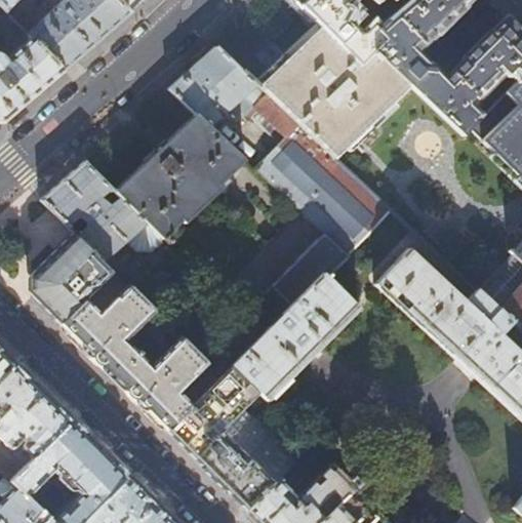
[(0,0),(0,2),(4,6),(8,10),(16,0),(0,0)]
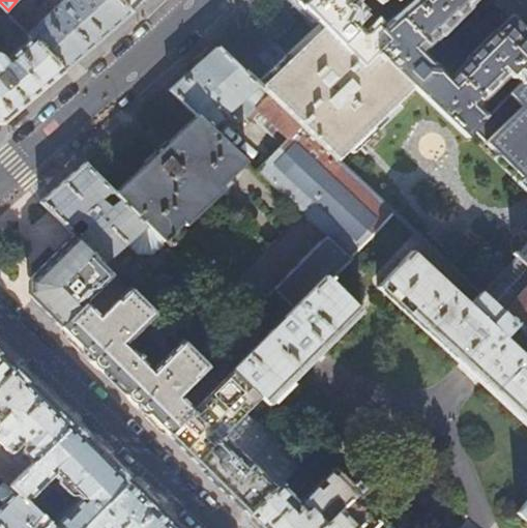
[(134,10),(122,0),(63,0),(30,32),(67,69),(99,40),(134,10)]
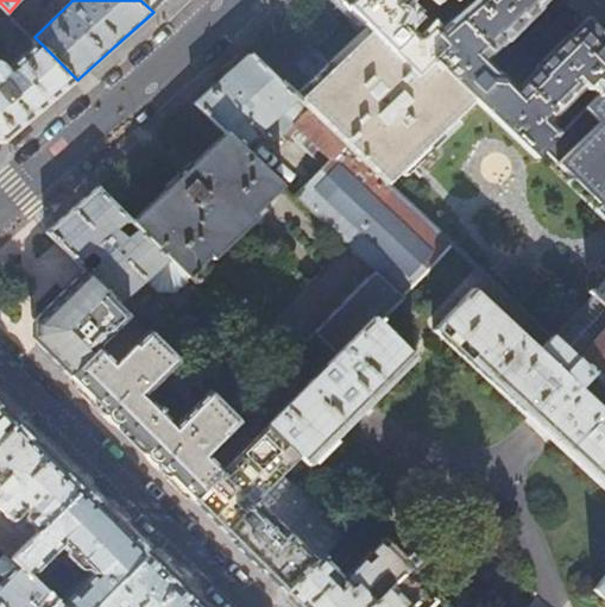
[(140,0),(153,12),(164,0),(140,0)]
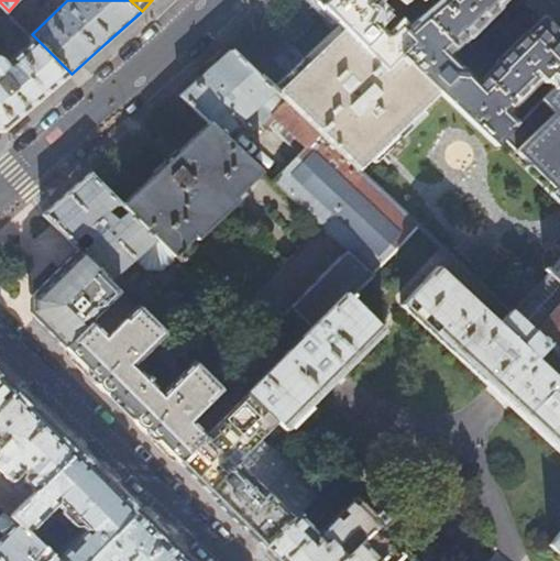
[(390,69),(405,54),(418,42),(407,30),(408,29),(374,2),(375,0),(319,0),(348,28),(384,64),(390,69)]
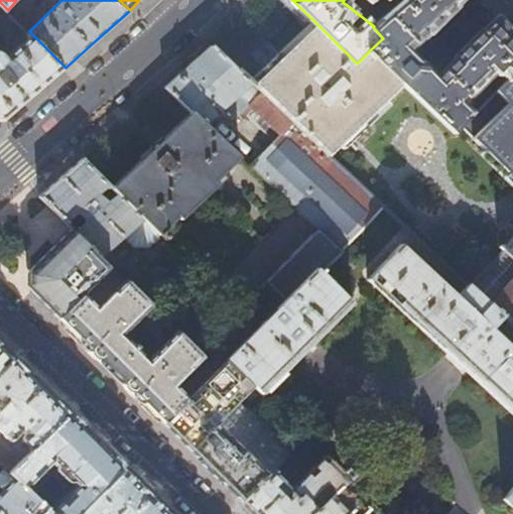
[(371,49),(406,84),(457,131),(464,123),(476,111),(467,102),(469,100),(468,98),(498,68),(510,79),(512,76),(512,27),(511,26),(499,14),(485,28),(484,27),(456,55),(456,57),(438,75),(430,68),(427,61),(422,59),(412,49),(428,33),(432,33),(460,5),(461,2),(463,0),(367,0),(377,10),(386,0),(400,0),(374,26),(373,27),(383,38),(371,49)]
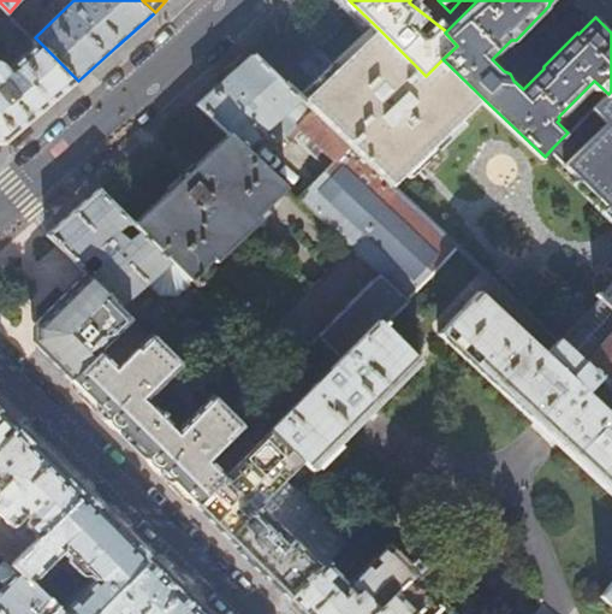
[(46,108),(78,81),(35,37),(33,35),(13,16),(10,12),(5,7),(0,12),(0,141),(9,141),(46,108)]
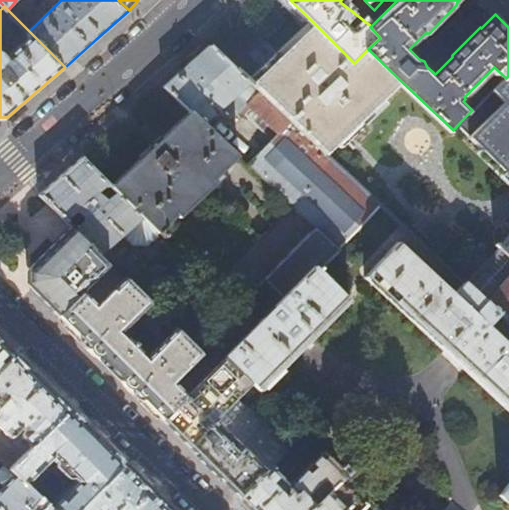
[(257,85),(290,116),(349,58),(316,25),(288,53),(257,85)]
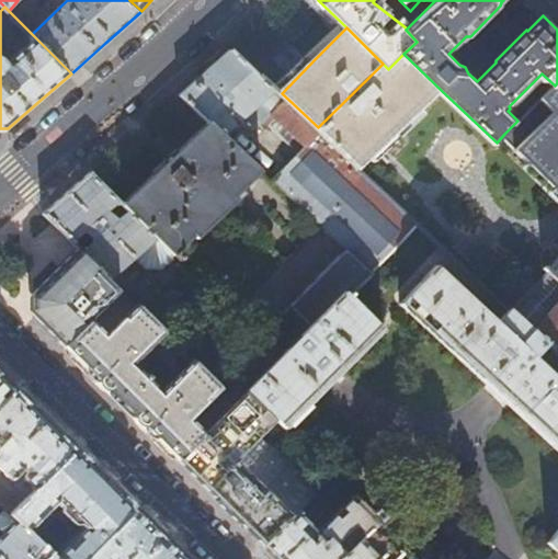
[(235,48),(232,52),(227,46),(216,56),(203,67),(208,72),(184,93),(214,121),(227,134),(255,110),(266,121),(264,123),(269,127),(287,143),(295,133),(309,145),(300,155),(277,181),(349,248),(374,272),(421,224),(364,170),(318,127),(282,93),(235,48)]
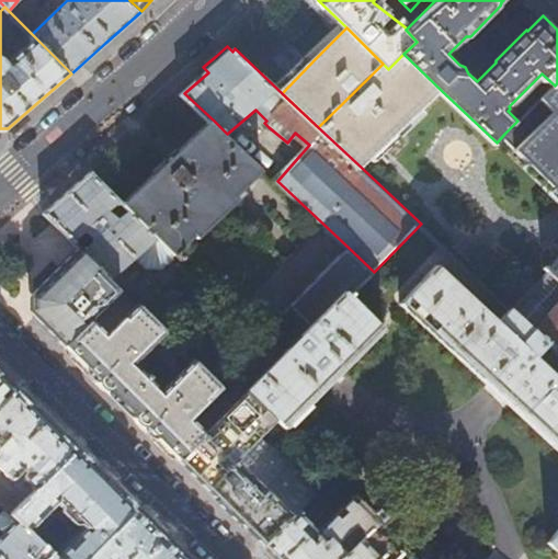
[(318,127),(364,170),(442,91),(403,54),(388,69),(383,64),(318,127)]
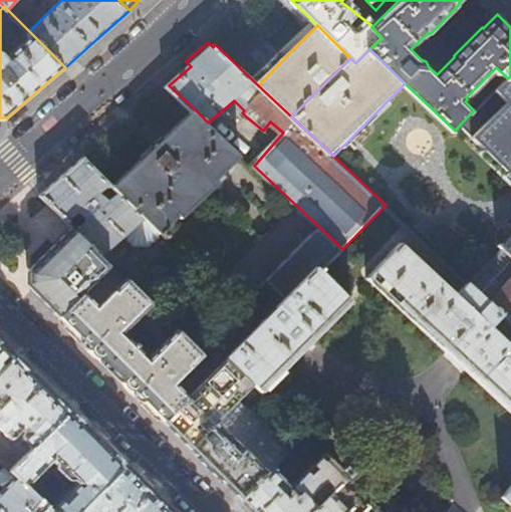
[(510,242),(506,248),(510,252),(510,75),(508,78),(497,89),(481,105),(478,108),(477,107),(474,110),(462,122),(510,173),(510,242)]
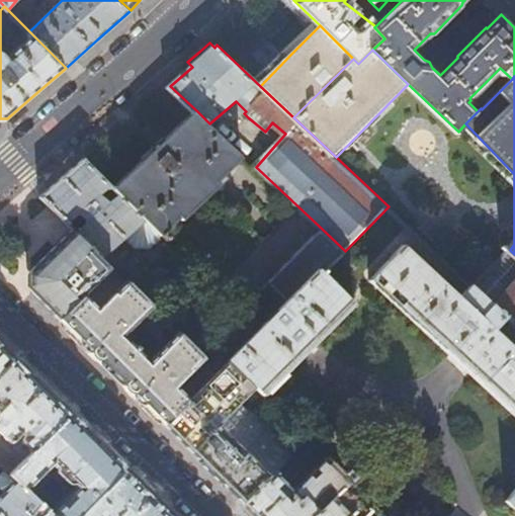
[(476,98),(485,106),(501,90),(492,81),(476,98)]
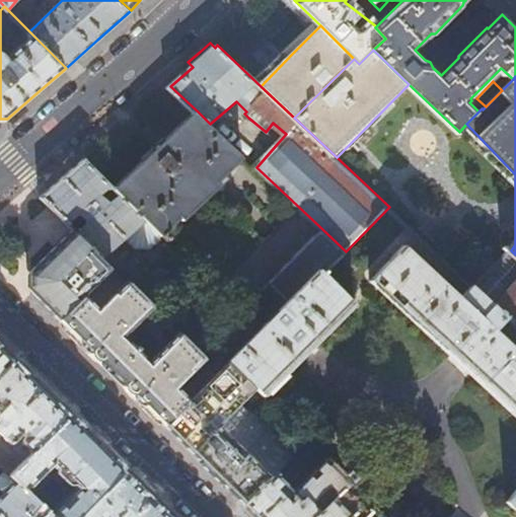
[(147,219),(169,241),(173,237),(168,231),(245,157),(214,127),(210,124),(198,112),(173,135),(132,173),(117,189),(122,195),(147,219)]
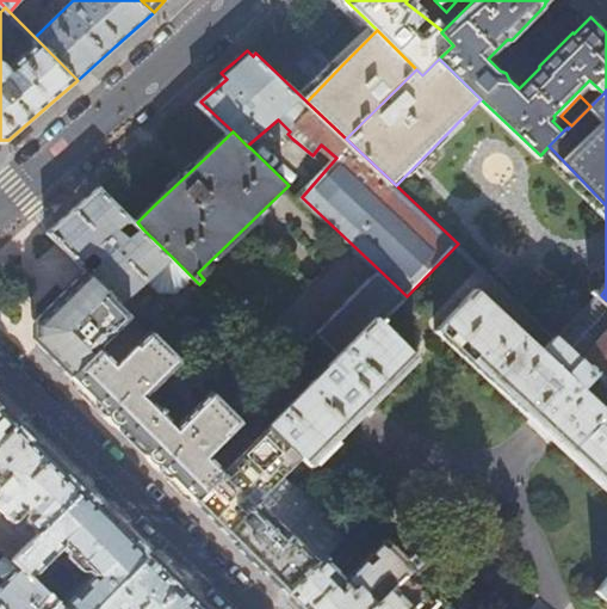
[(313,155),(327,168),(336,158),(321,145),(313,155)]
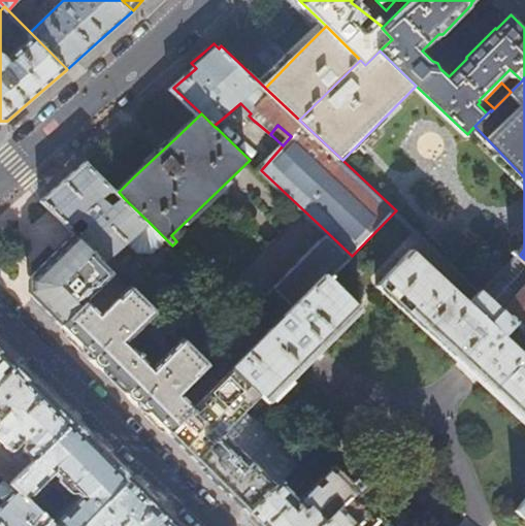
[(218,129),(250,160),(253,157),(221,126),(218,129)]
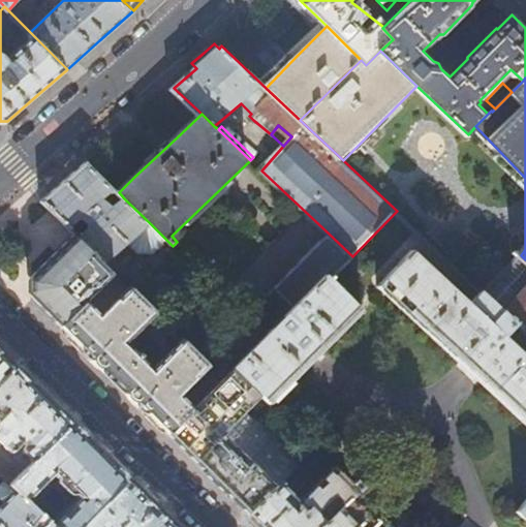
[(106,260),(150,223),(124,198),(115,209),(104,197),(114,188),(88,162),(44,199),(78,233),(106,260)]
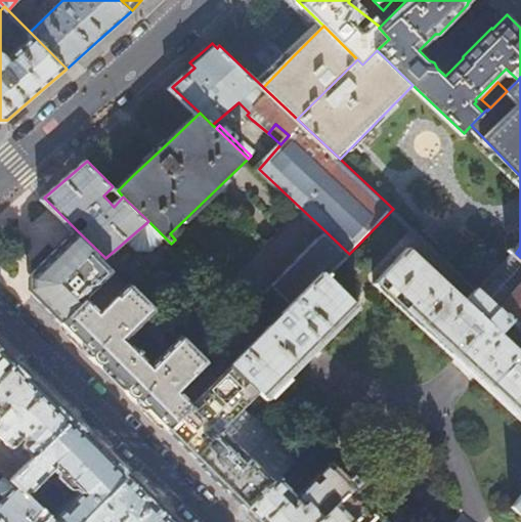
[(105,258),(77,230),(36,271),(36,295),(62,322),(88,297),(100,285),(116,268),(105,258)]
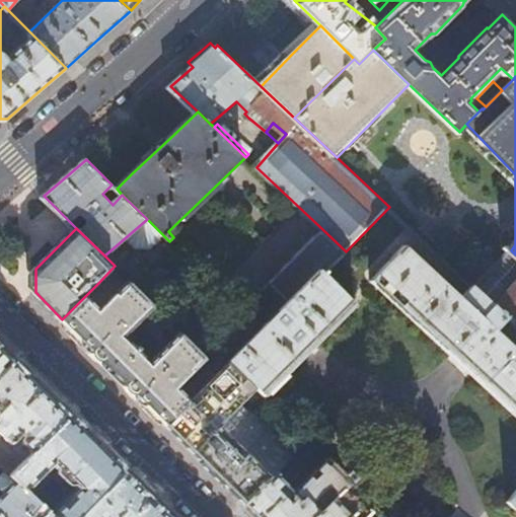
[(323,274),(326,271),(346,251),(322,229),(317,234),(315,233),(299,249),(301,250),(240,311),(242,313),(260,330),(321,271),(323,274)]
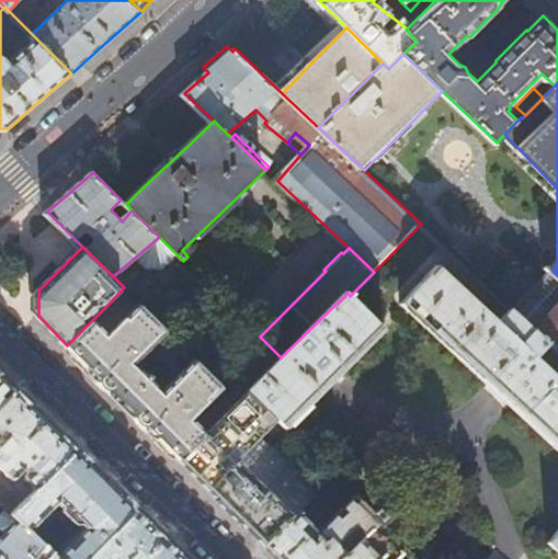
[(515,311),(512,308),(501,320),(445,269),(448,265),(443,260),(440,263),(407,299),(557,440),(557,372),(537,353),(548,341),(515,311)]
